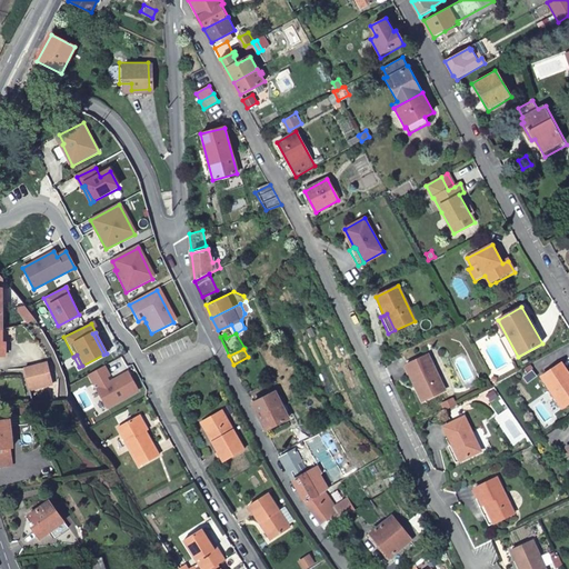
[(420,382),(427,399),(446,390),(429,356),(406,367),(415,385),(420,382)]
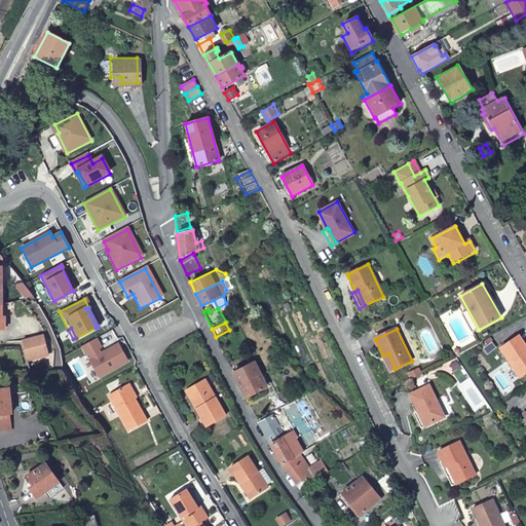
[(48,353),(42,335),(26,340),(31,359),(48,353)]
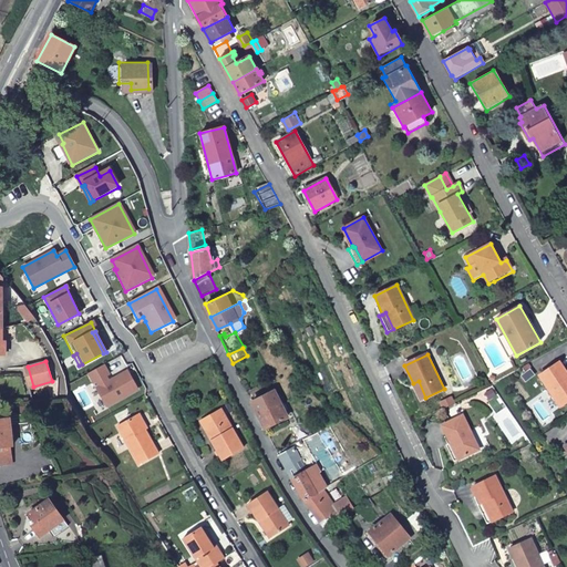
[(566,375),(560,366),(539,377),(559,410),(566,404),(566,375)]
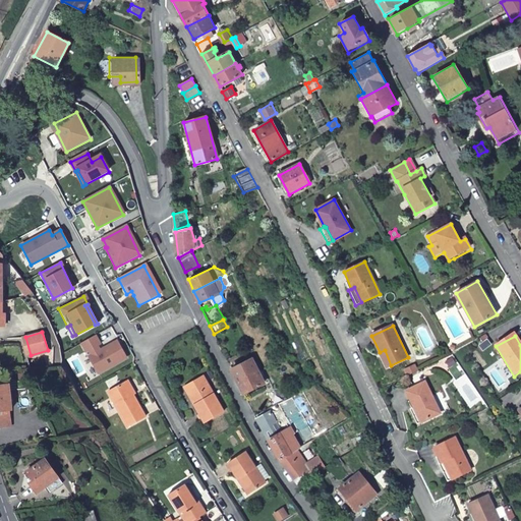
[(21,338),(27,356),(31,355),(25,337),(21,338)]
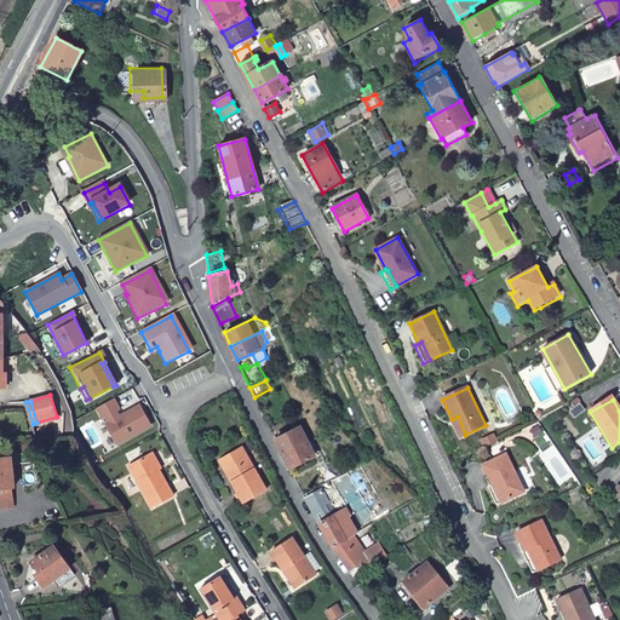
[(102,425),(113,446),(145,428),(136,408),(115,419),(112,413),(115,411),(110,401),(93,409),(98,419),(102,418),(105,424),(102,425)]
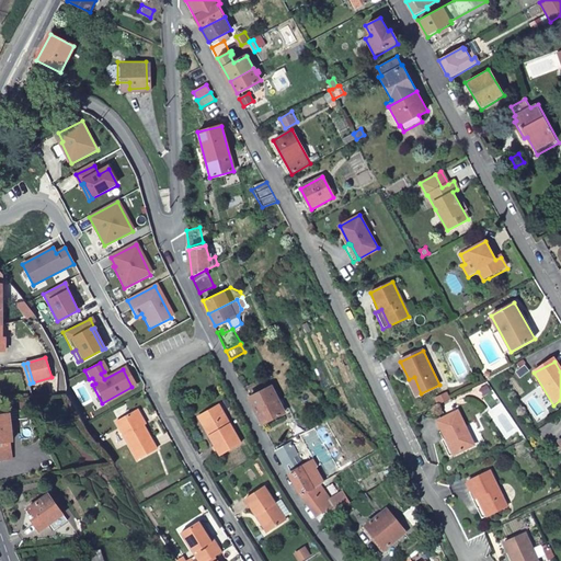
[(416,396),(421,393),(414,377),(409,379),(416,396)]
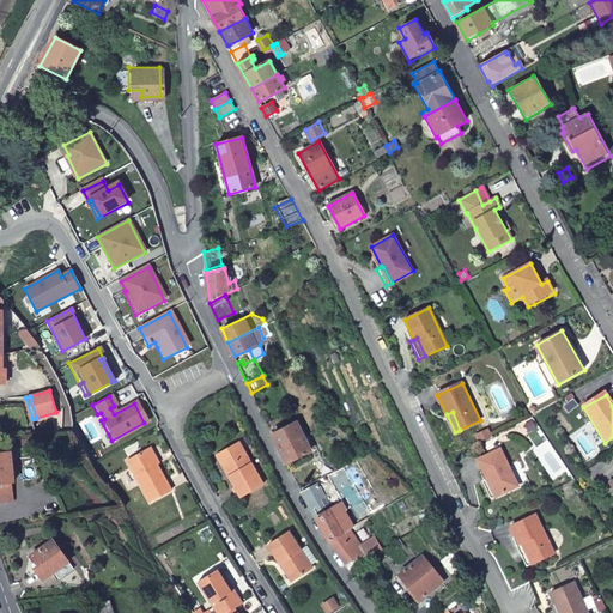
[(274,419),(267,423),(271,430),(278,426),(274,419)]
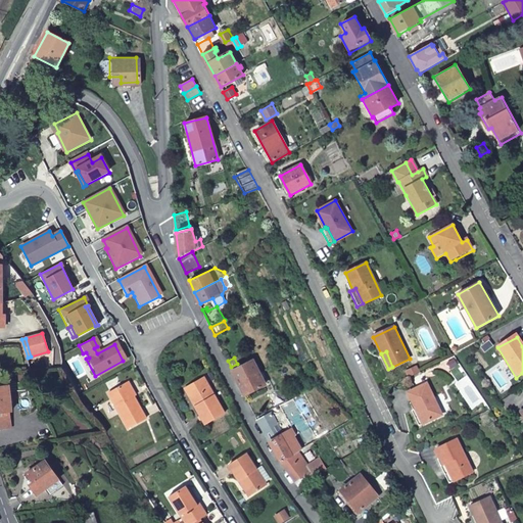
[(238,382),(259,372),(253,360),(232,370),(238,382)]
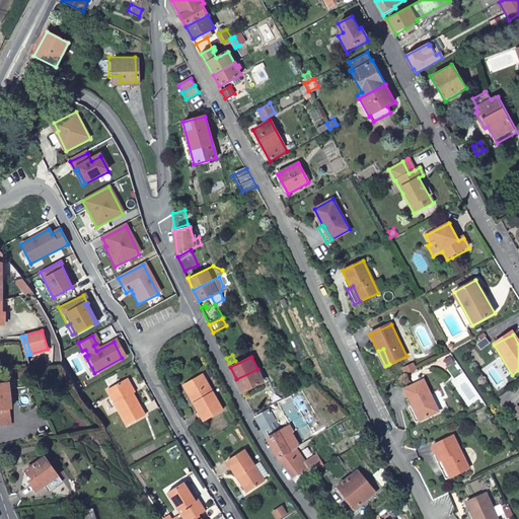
[(403,368),(405,373),(416,368),(414,363),(403,368)]
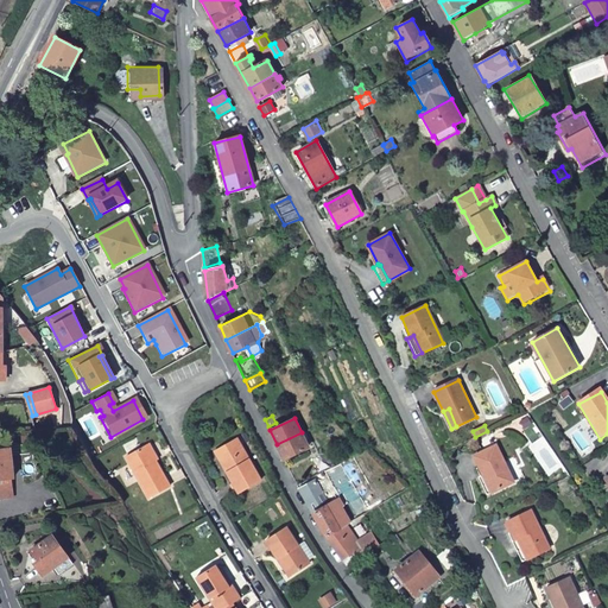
[(309,447),(302,432),(277,444),(284,458),(309,447)]
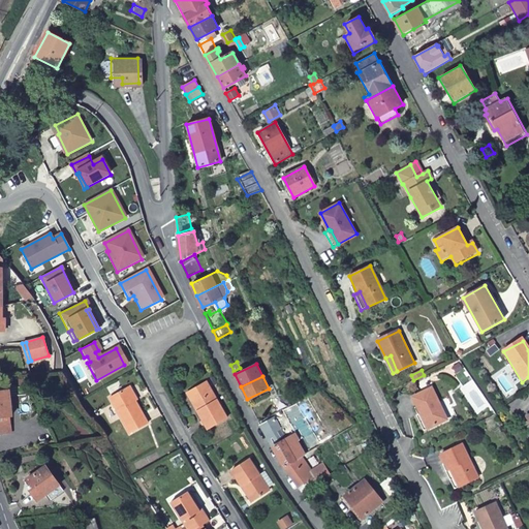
[(205,383),(187,394),(196,412),(194,413),(205,431),(224,421),(205,383)]
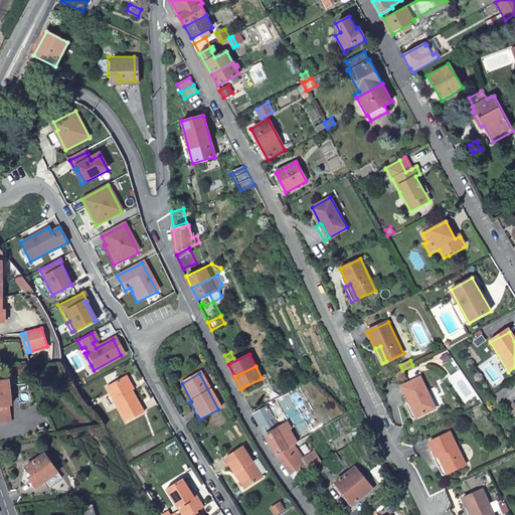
[(407,403),(412,416),(430,409),(417,377),(398,385),(404,403),(407,403)]
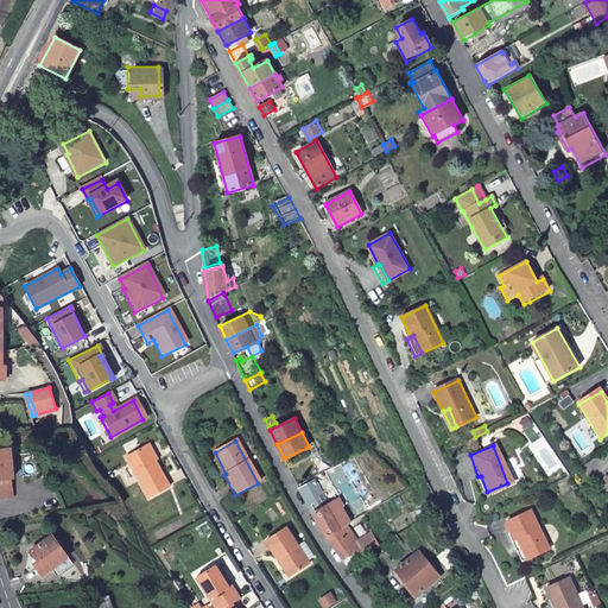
[(143,448),(121,460),(144,500),(165,488),(143,448)]
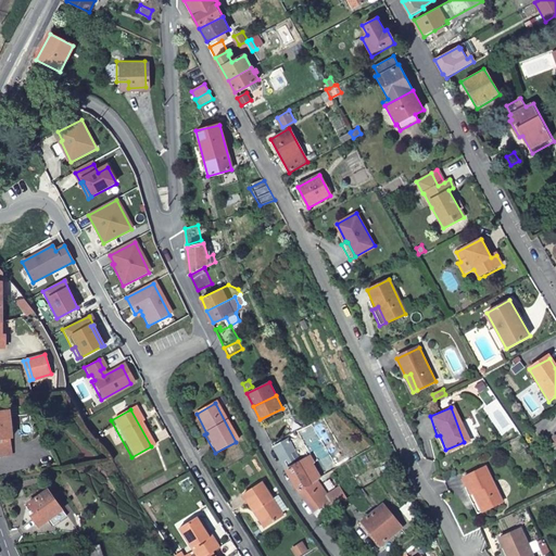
[(206,433),(197,414),(193,415),(204,434),(206,433)]
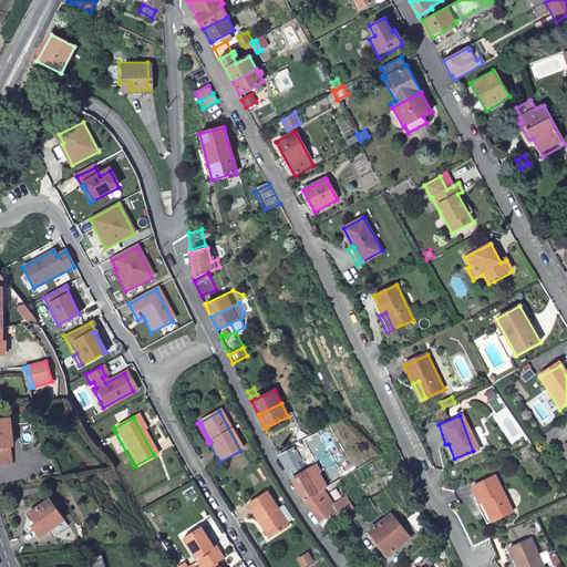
[(441,446),(446,461),(454,459),(449,444),(445,444),(441,446)]
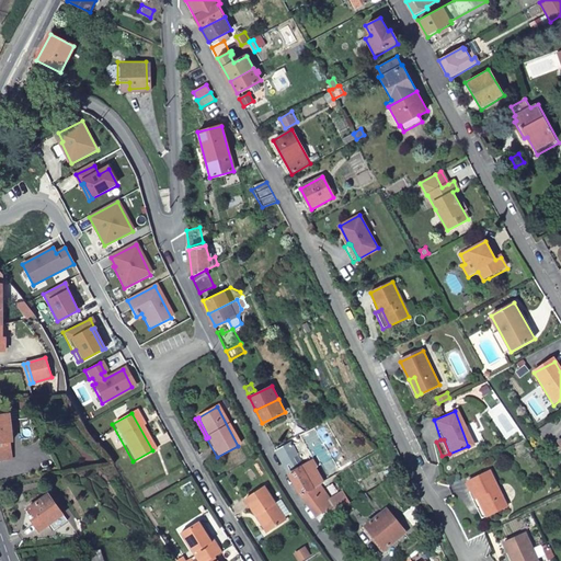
[(319,483),(323,481),(310,460),(302,465),(292,442),(276,450),(301,494),(319,483)]
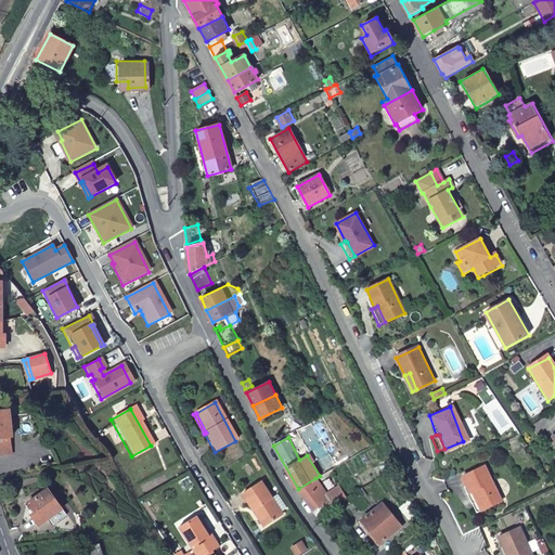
[(31,474),(29,464),(15,468),(17,477),(31,474)]
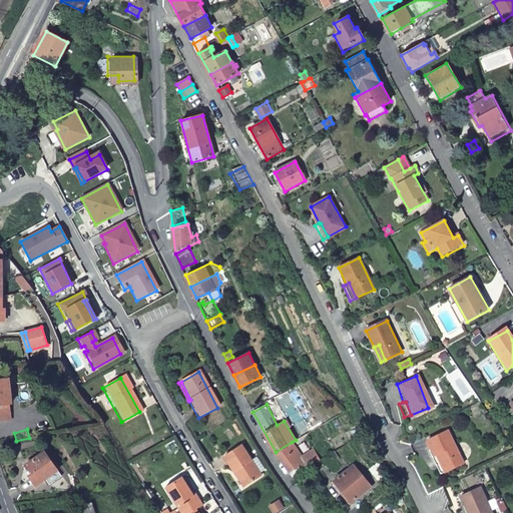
[(433,456),(440,472),(457,464),(444,431),(423,440),(431,457),(433,456)]
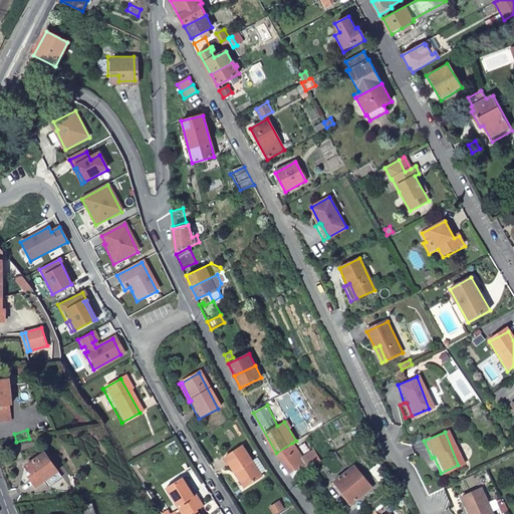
[(276,453),(289,473),(306,464),(308,467),(320,460),(314,451),(302,458),(292,443),(276,453)]
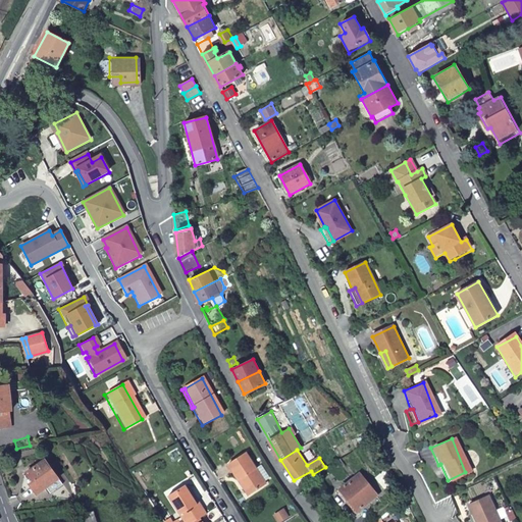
[(347,455),(340,459),(346,466),(352,462),(347,455)]
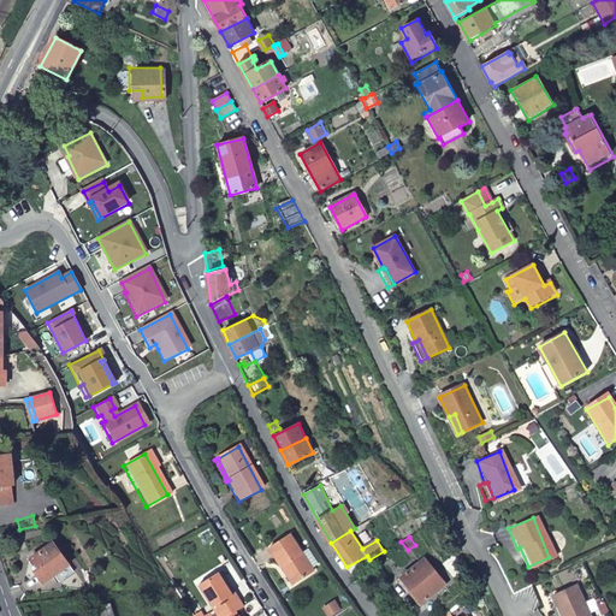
[(265,552),(277,570),(279,568),(291,586),(309,574),(307,572),(314,568),(304,552),(297,556),(286,538),(265,552)]
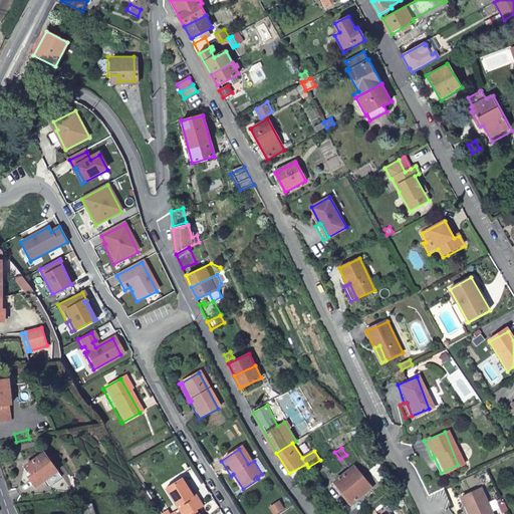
[(47,455),(28,469),(34,477),(32,478),(39,488),(49,481),(53,487),(64,478),(47,455)]
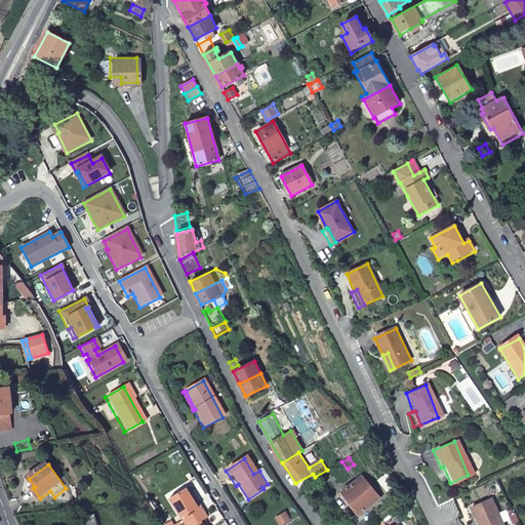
[(444,485),(450,483),(443,467),(441,468),(437,470),(444,485)]
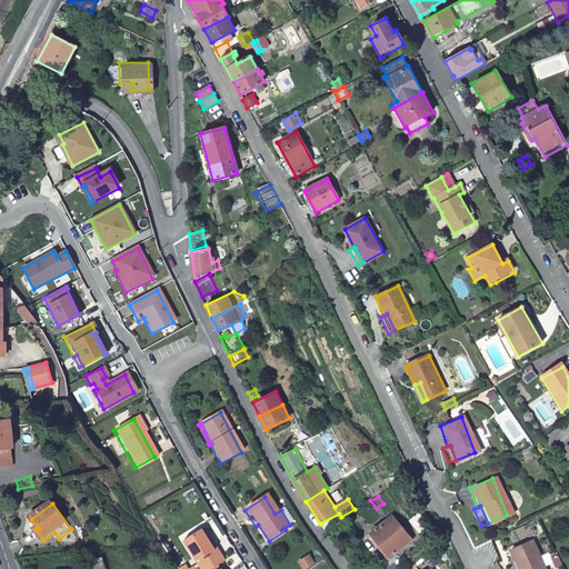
[(369,529),(386,552),(408,536),(391,512),(369,529)]
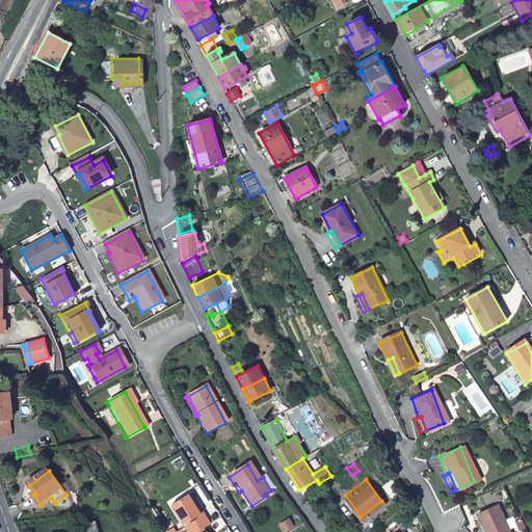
[(394,493),(389,479),(388,479),(382,483),(390,496),(393,493),(394,493)]
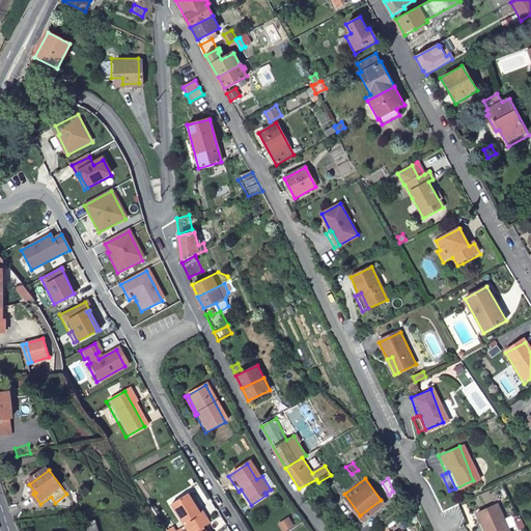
[(241,490),(239,492),(248,507),(251,505),(241,490)]
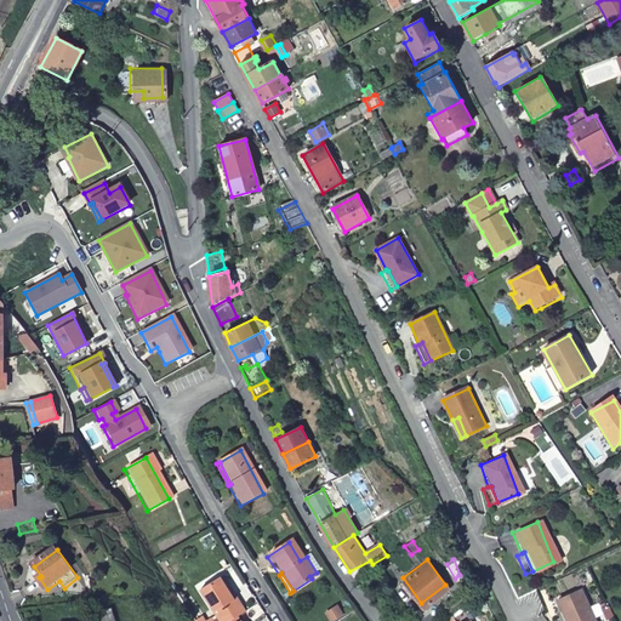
[(221,577),(218,579),(233,600),(235,598),(221,577)]
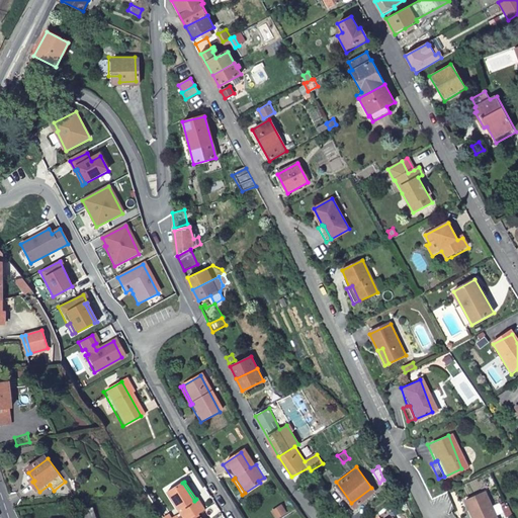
[(191,517),(196,515),(203,511),(196,499),(194,501),(182,483),(166,493),(182,517),(191,517)]
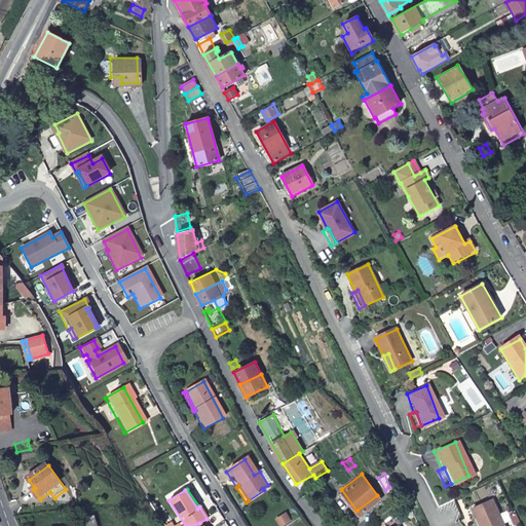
[(493,525),(484,501),(462,511),(467,525),(493,525)]
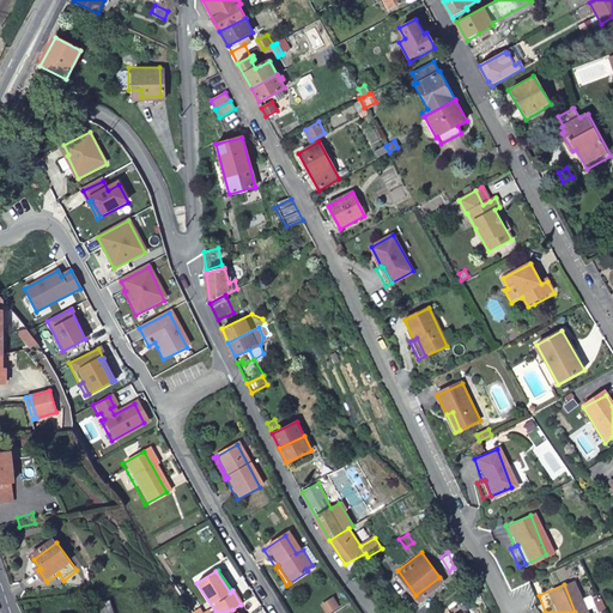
[(331,601),(320,608),(322,612),(329,612),(335,610),(331,601)]
